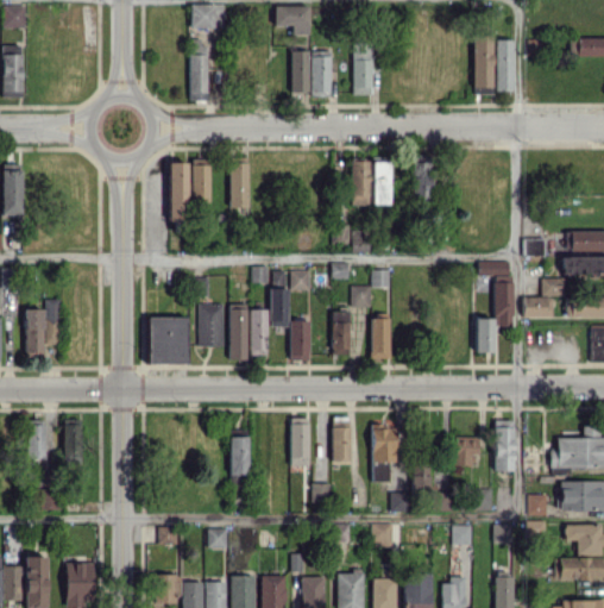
[(225,4),(192,4),(192,27),(226,27),(225,4)]
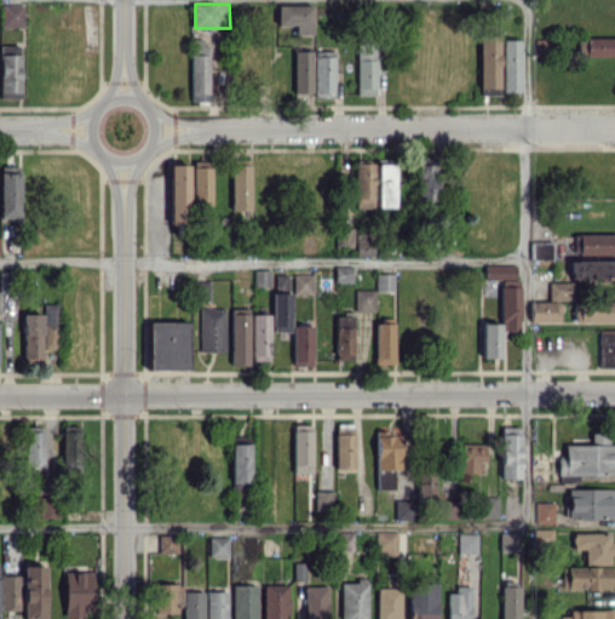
[(27,5),(6,5),(6,28),(27,28),(27,5)]
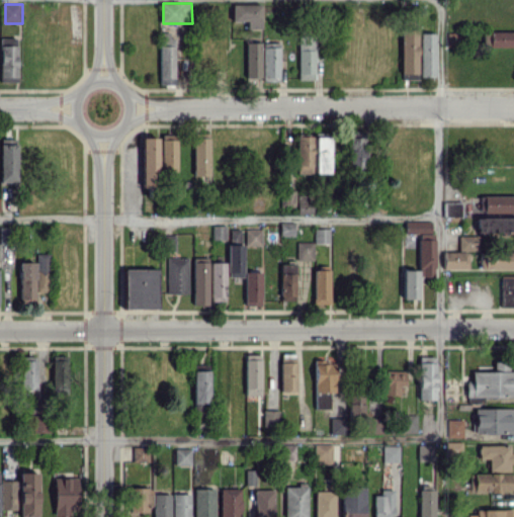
[(250,28),(264,28),(264,5),(235,4),(235,21),(250,21),(250,28)]
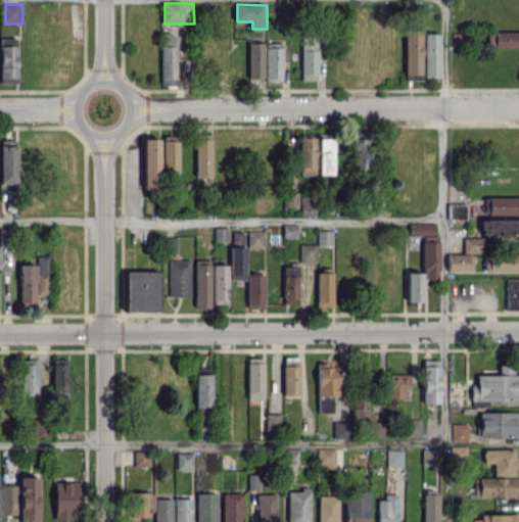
[(425,81),(424,30),(408,30),(408,81),(425,81)]
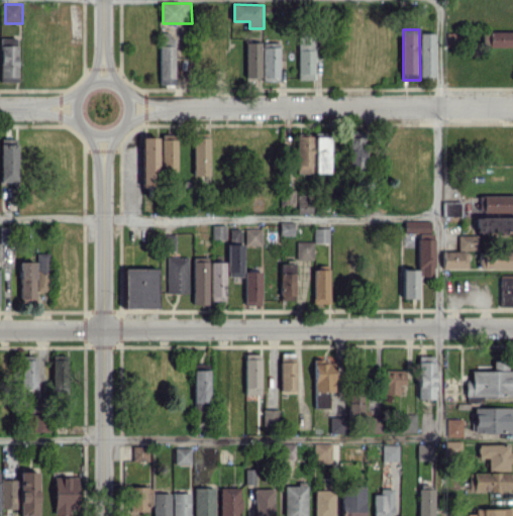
[(512,31),(485,32),(486,48),(512,46),(512,31)]
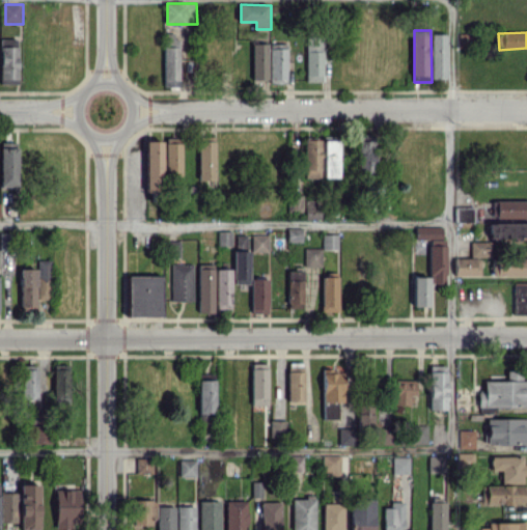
[(449,79),(449,35),(434,35),(434,79),(449,79)]
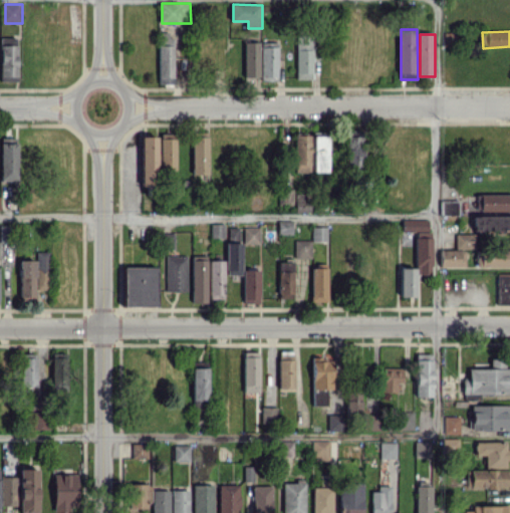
[(176,37),(161,38),(162,85),(177,84),(176,37)]
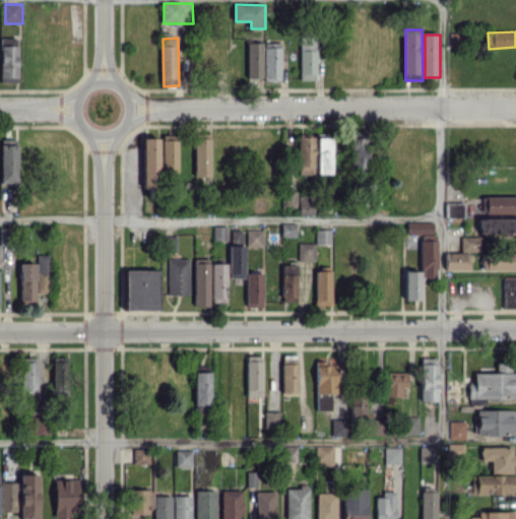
[(3,83),(20,82),(19,39),(2,40),(3,83)]
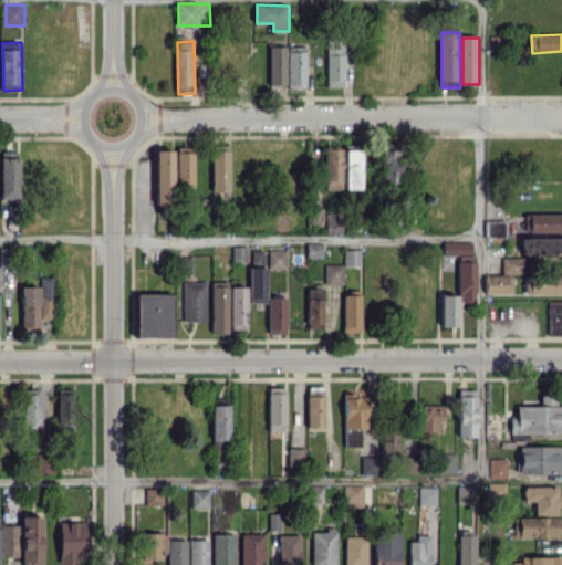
[(349,87),(347,42),(329,42),(330,89),(349,87)]
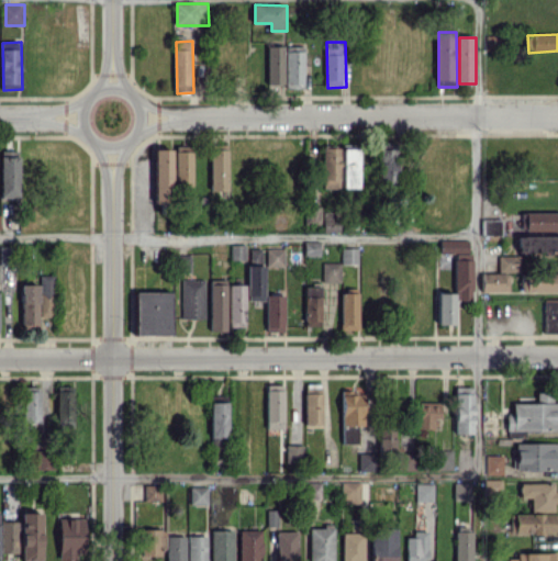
[(287,47),(270,46),(269,88),(286,89),(287,47)]
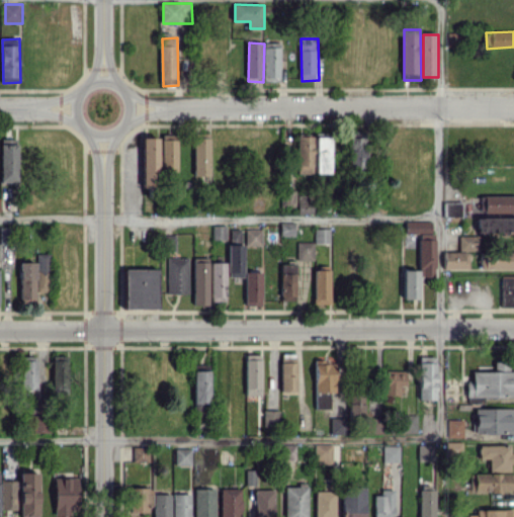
[(368,170),(367,132),(351,132),(352,171),(368,170)]
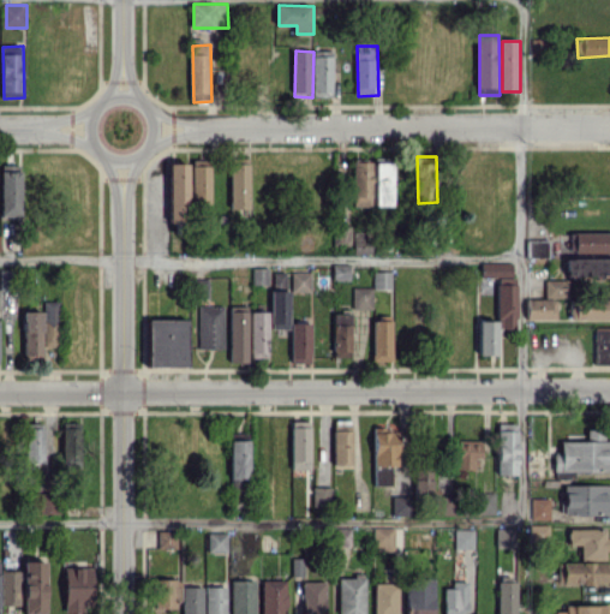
[(233,210),(253,209),(252,160),(233,160),(233,210)]
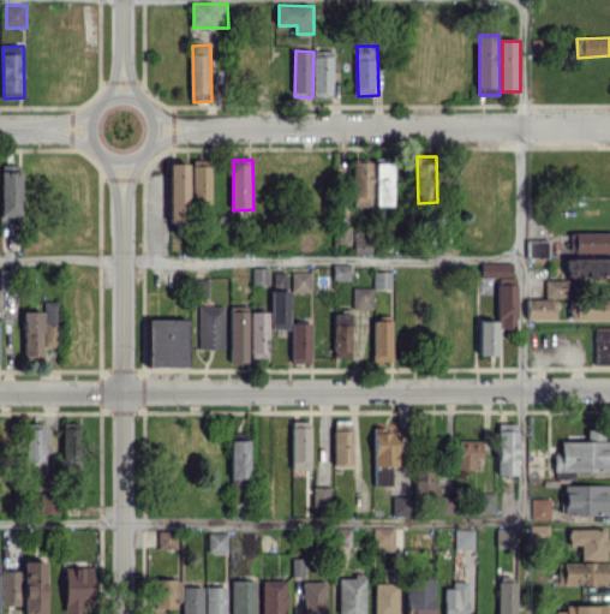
[(195,204),(213,204),(214,161),(196,161),(195,204)]
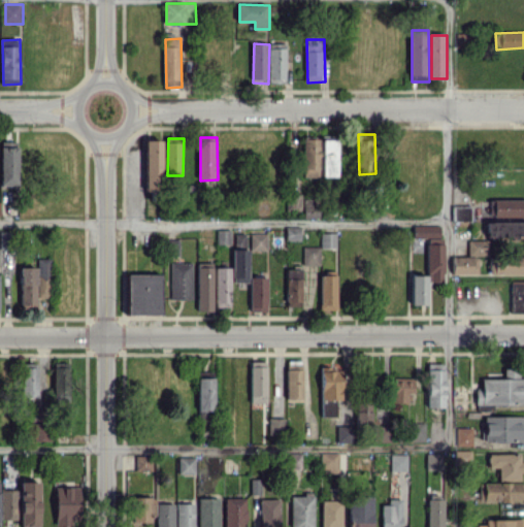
[(338,177),(339,140),(305,139),(304,177),(338,177)]
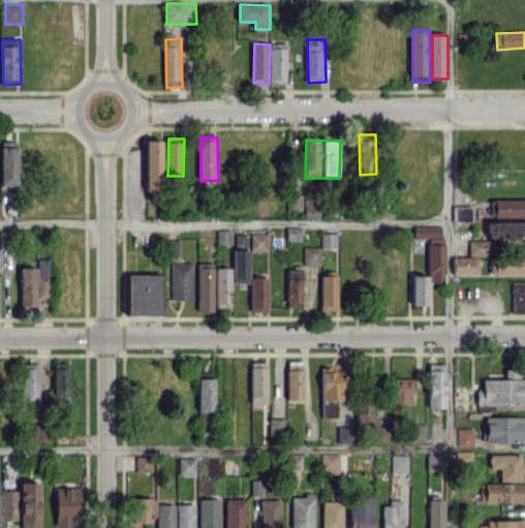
[(149,192),(164,192),(163,141),(148,142),(149,192)]
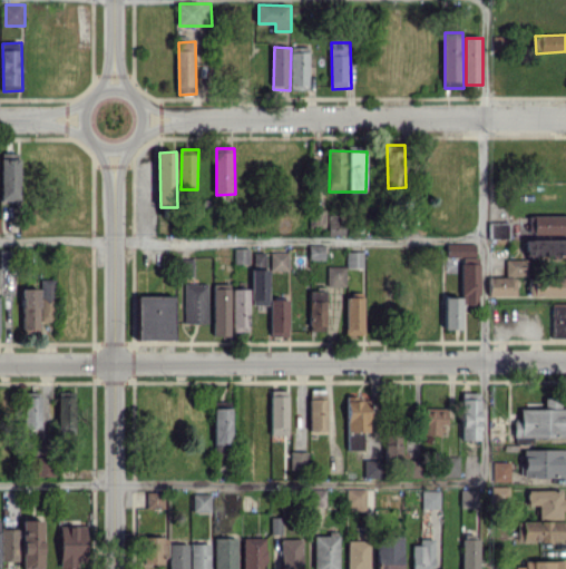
[(21,200),(22,156),(3,156),(2,200),(21,200)]
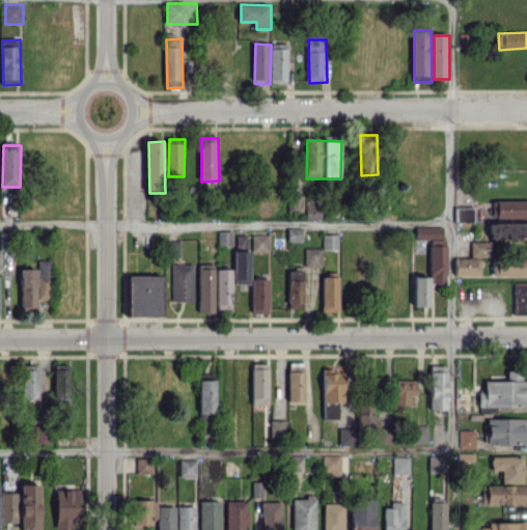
[(299,197),(299,203),(292,203),(292,211),(306,210),(305,197),(299,197)]
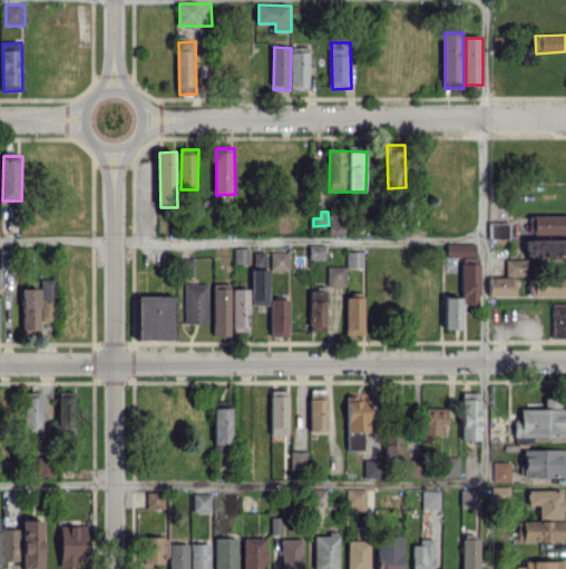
[(565,215),(532,217),(532,235),(565,234),(565,215)]
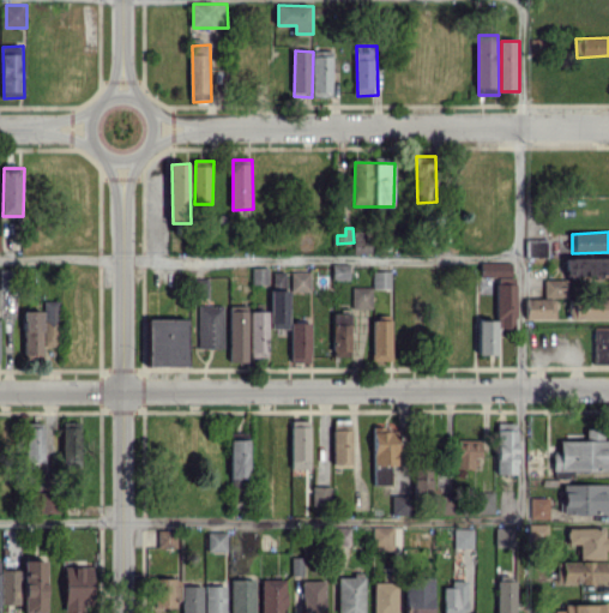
[(373,254),(374,234),(356,233),(355,254),(373,254)]
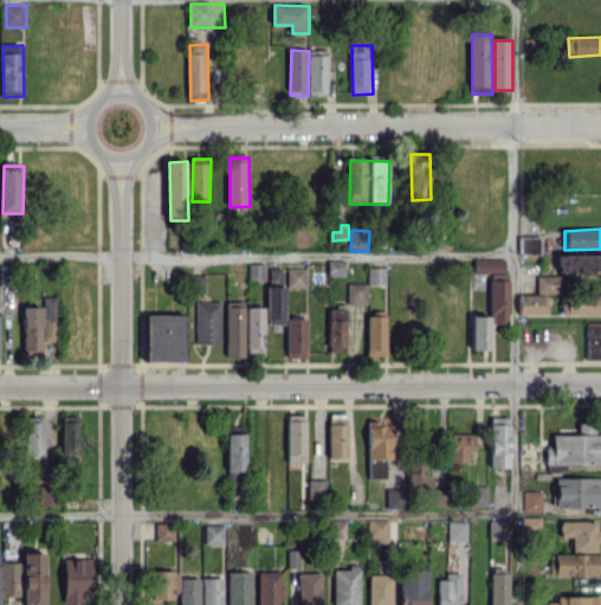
[(542,255),(542,237),(522,238),(522,255),(542,255)]
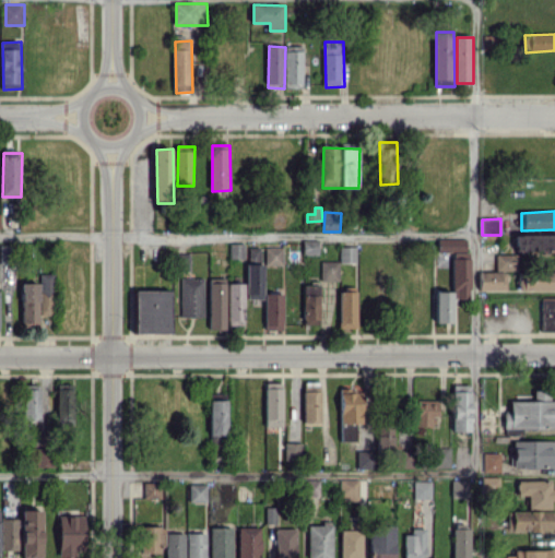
[(518,252),(554,250),(554,235),(518,236),(518,252)]
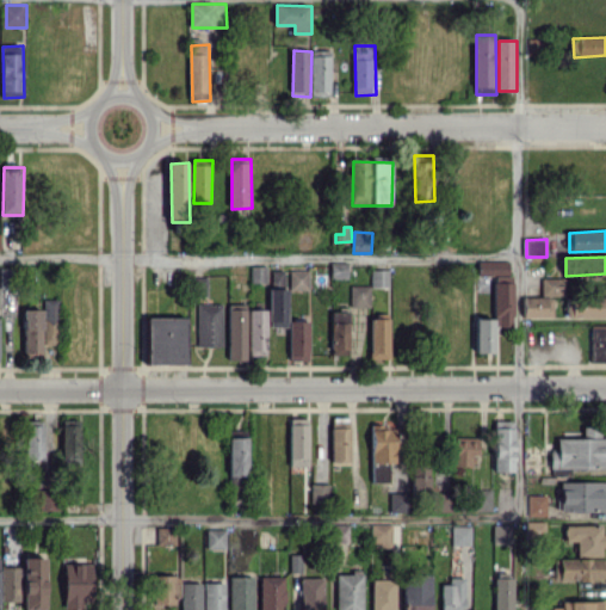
[(477,353),(496,353),(496,327),(517,327),(517,276),(511,276),(511,262),(480,262),(480,277),(496,277),(496,320),(477,320),(477,353)]
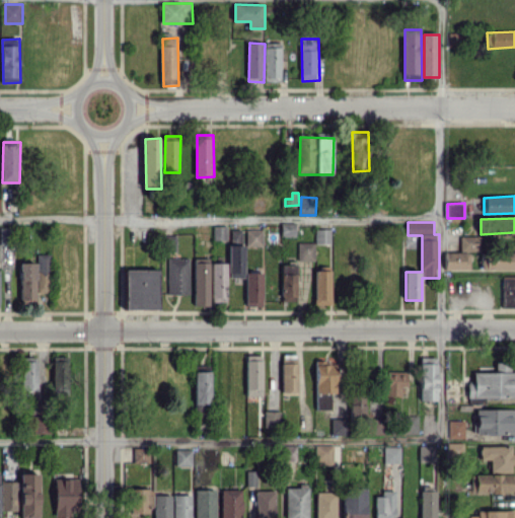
[(215,240),(229,241),(230,227),(216,227),(215,240)]
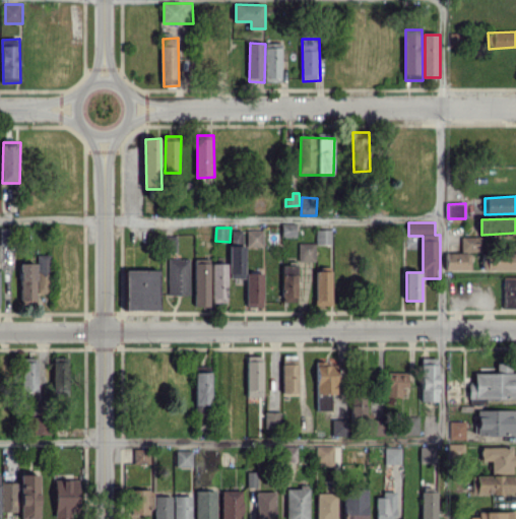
[(3,247),(12,247),(13,230),(3,229),(3,247)]
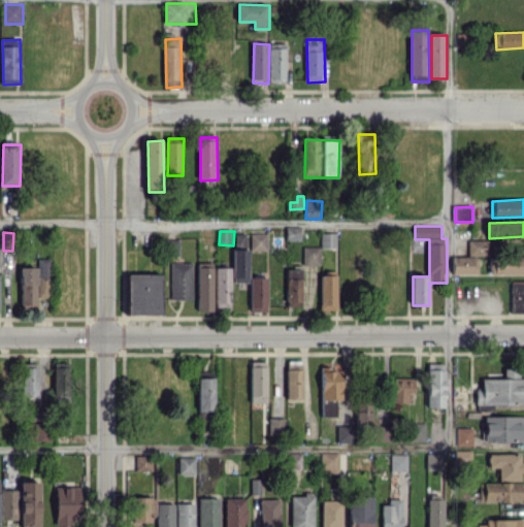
[(338,233),(323,234),(323,249),(339,249),(338,233)]
